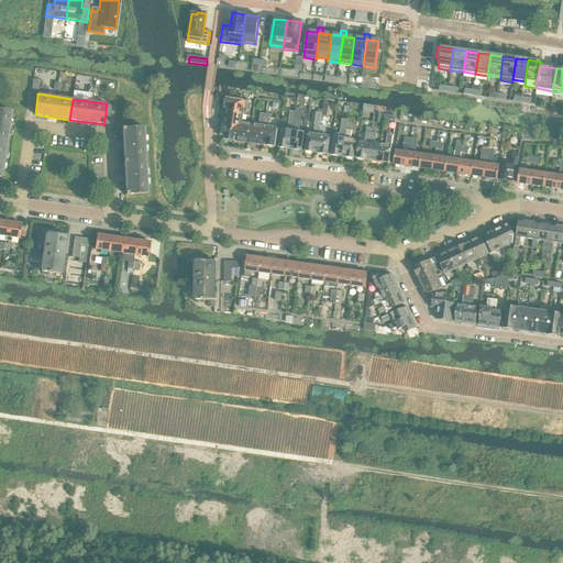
[(224,108),(227,108),(225,112),(242,116),(243,110),(249,111),(250,103),(225,99),(224,108)]
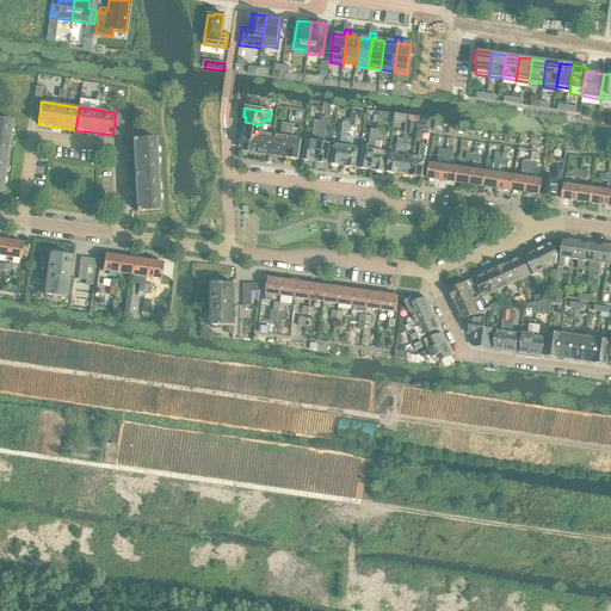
[(349,122),(343,166),(355,168),(357,148),(351,148),(352,137),(347,136),(350,125),(355,127),(357,113),(351,112),(350,122),(349,122)]
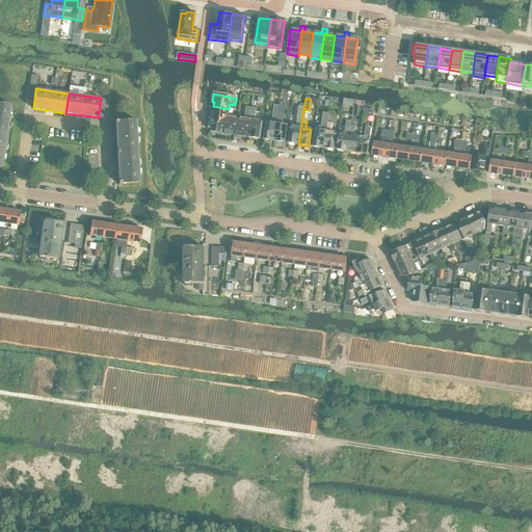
[(278,105),(273,141),(284,142),(286,126),(282,125),(283,112),(285,103),(280,103),(280,105),(278,105)]
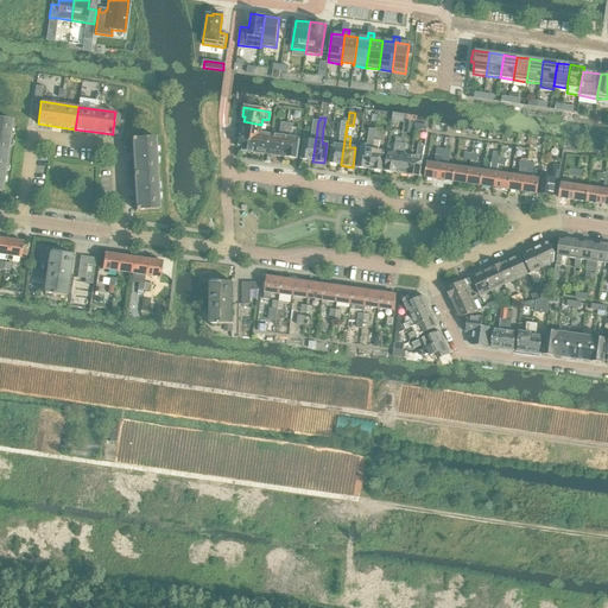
[(12,121),(0,119),(0,154),(7,156),(12,121)]
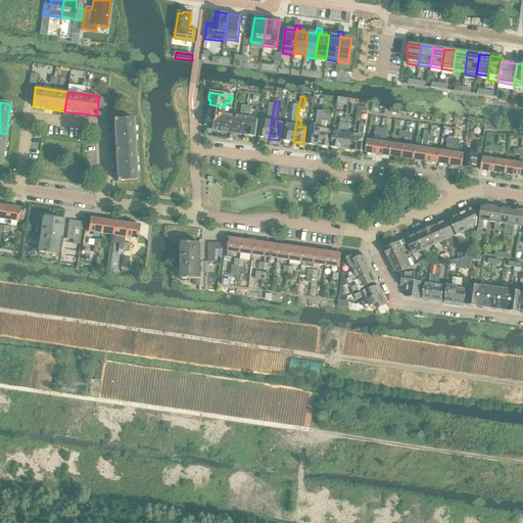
[(262,121),(259,137),(269,139),(274,103),(270,103),(268,112),(267,121),(262,121)]
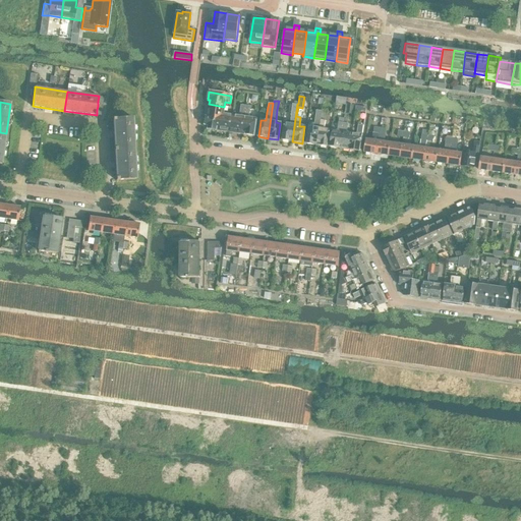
[(208,126),(224,114),(223,114),(224,107),(209,104),(207,117),(205,117),(204,125),(208,126)]
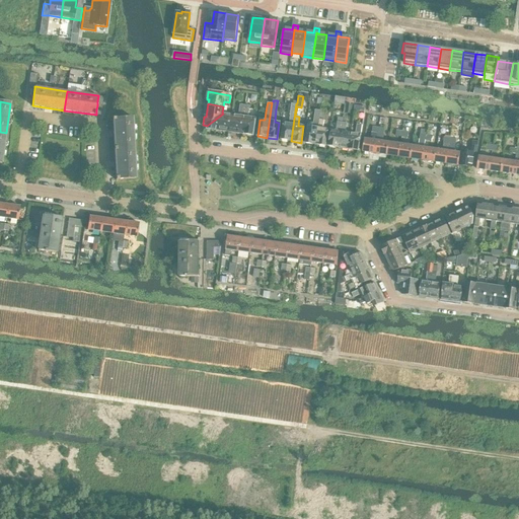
[(281,140),(291,141),(296,103),(291,103),(290,116),(289,124),(284,123),(281,140)]
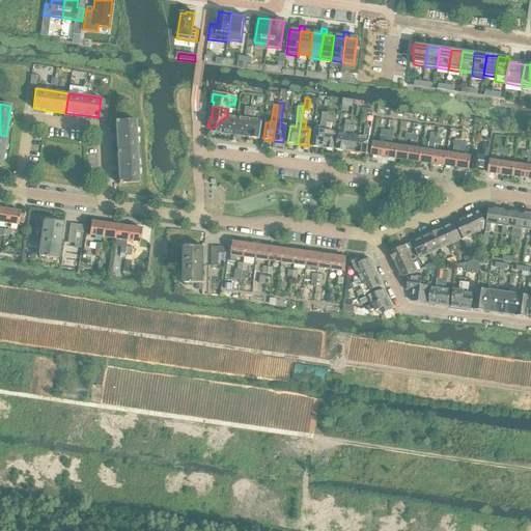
[(353,106),(352,114),(360,115),(361,107),(353,106)]
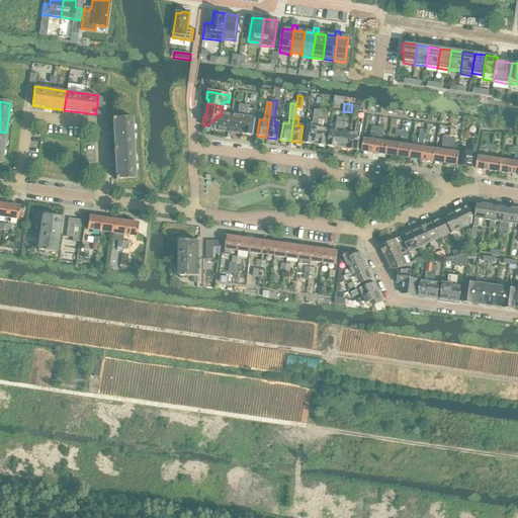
[(230,114),(228,131),(240,132),(244,106),(239,105),(238,115),(230,114)]
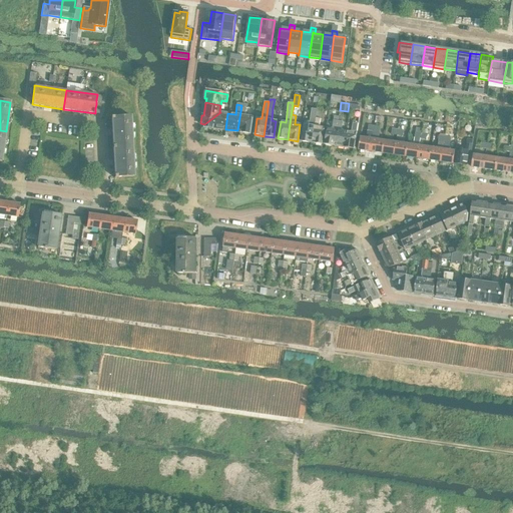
[(241,105),(237,130),(241,131),(241,132),(249,134),(252,117),(242,115),(242,114),(244,114),(245,105),(241,105)]
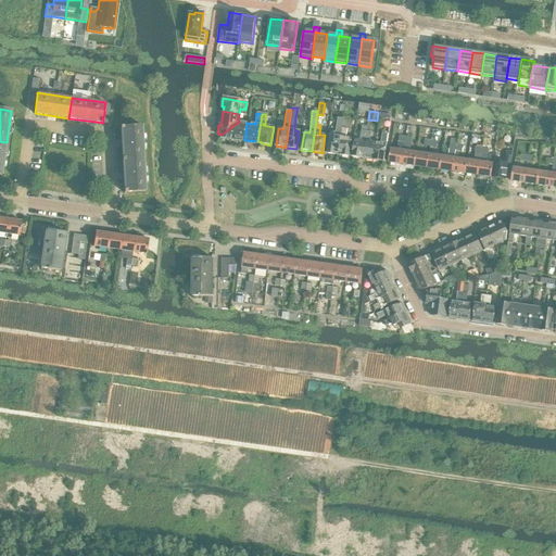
[(327,153),(338,155),(343,118),(338,117),(337,127),(336,133),(330,131),(329,136),(327,153)]
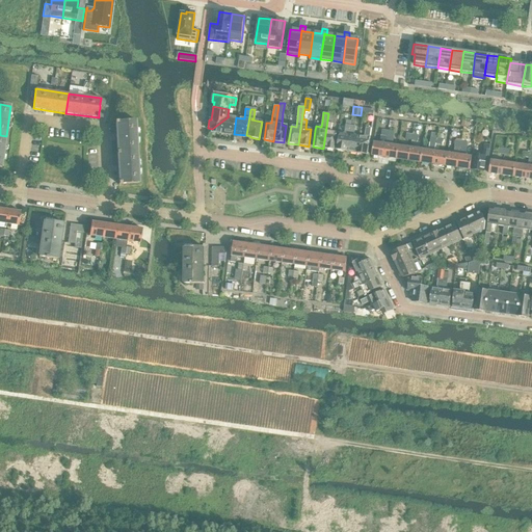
[(328,113),(323,149),(334,150),(336,133),(330,132),(331,124),(327,123),(328,113)]
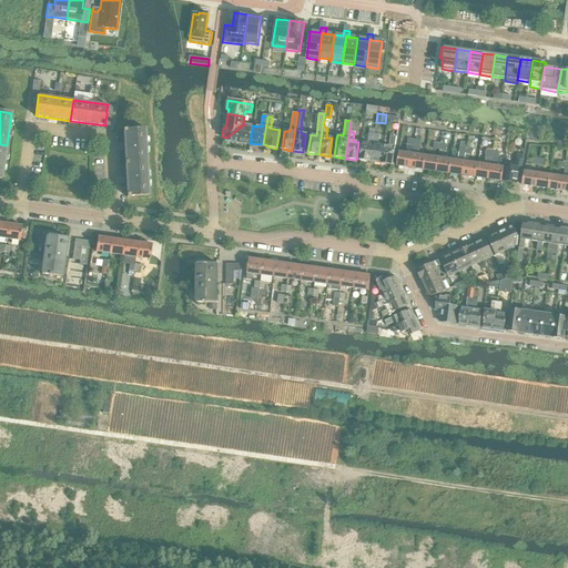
[(244,124),(226,138),(226,142),(235,143),(236,141),(250,143),(252,125),(244,124)]
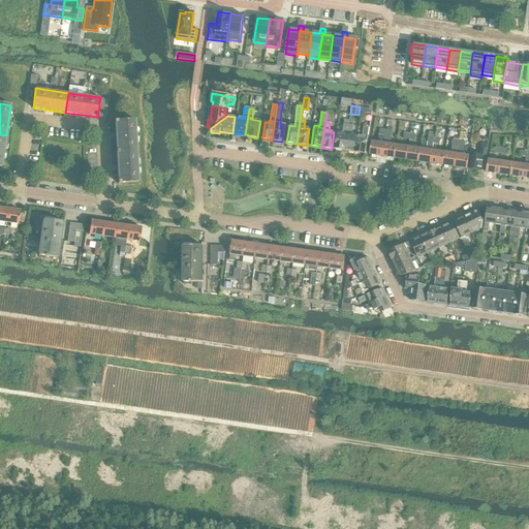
[(114,121),(116,152),(135,151),(134,120),(114,121)]
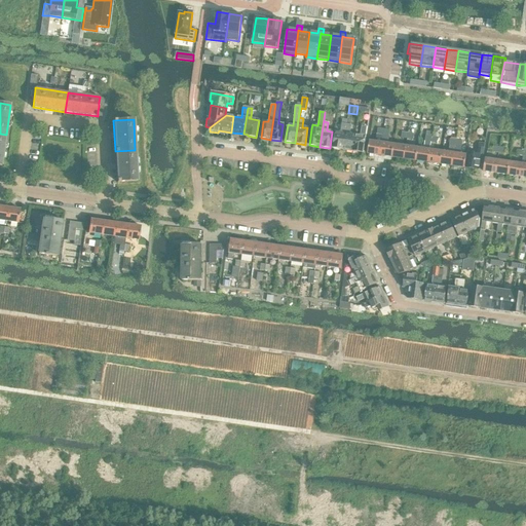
[(334,132),(332,148),(342,150),(346,124),(346,120),(342,119),(341,124),(340,133),(334,132)]
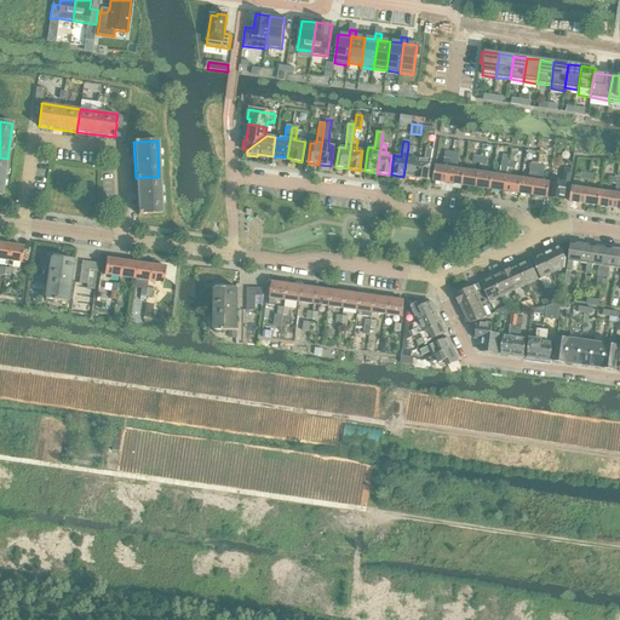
[(408,147),(403,177),(414,178),(414,179),(415,179),(418,159),(412,158),(413,148),(409,147),(408,147)]
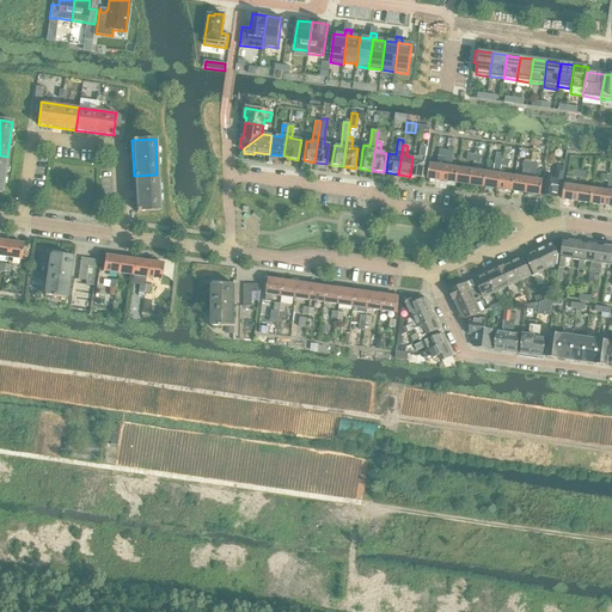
[(412,157),(410,177),(422,178),(427,148),(420,147),(418,158),(412,157)]
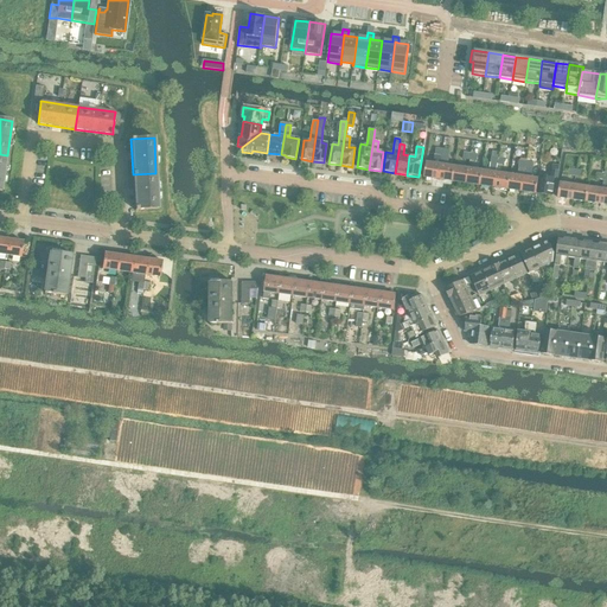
[(426,163),(423,178),(438,179),(442,148),(436,148),(434,164),(426,163)]
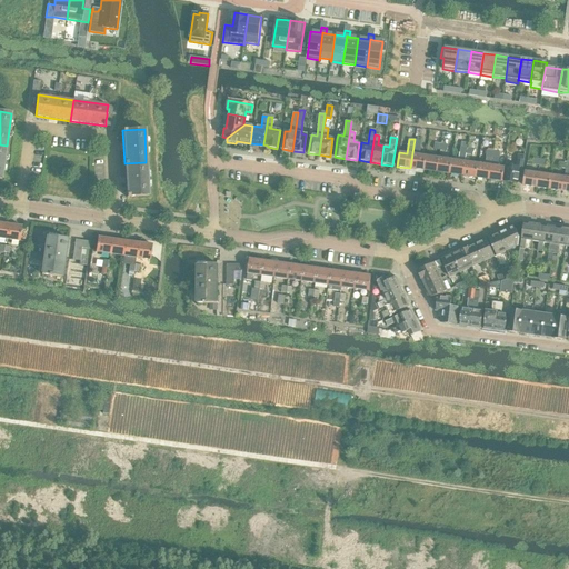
[(415,139),(410,168),(423,170),(426,156),(419,156),(421,140),(415,139)]
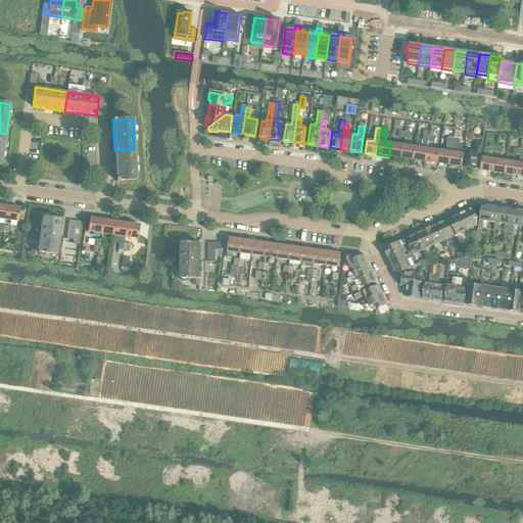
[(415,147),(413,160),(425,161),(427,149),(429,141),(429,137),(430,132),(424,131),(421,148),(415,147)]
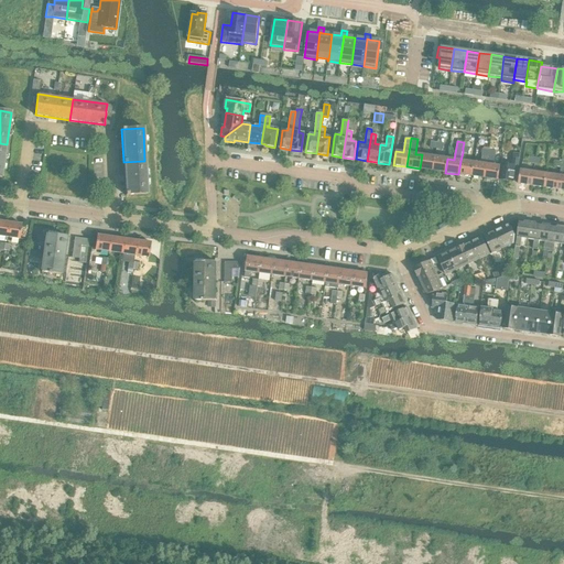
[(474,162),(472,176),(485,179),(488,150),(483,149),(480,163),(474,162)]
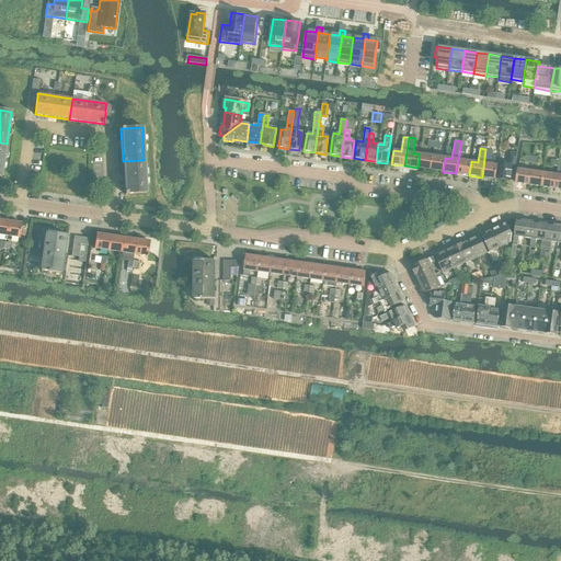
[(485,149),(482,178),(495,179),(496,165),(491,164),(493,150),(485,149)]
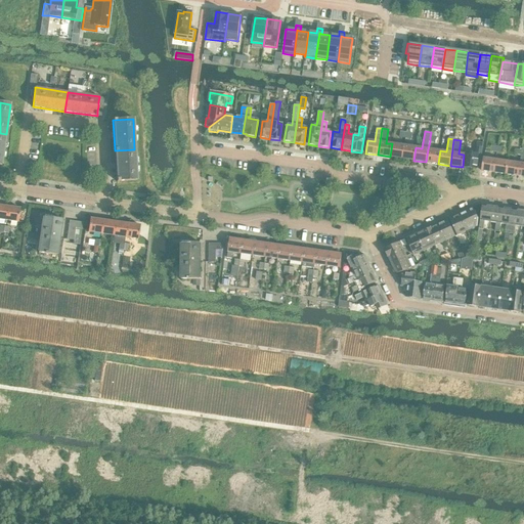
[(466,153),(463,168),(476,170),(479,155),(481,155),(482,148),(483,143),(477,142),(476,147),(475,154),(466,153)]
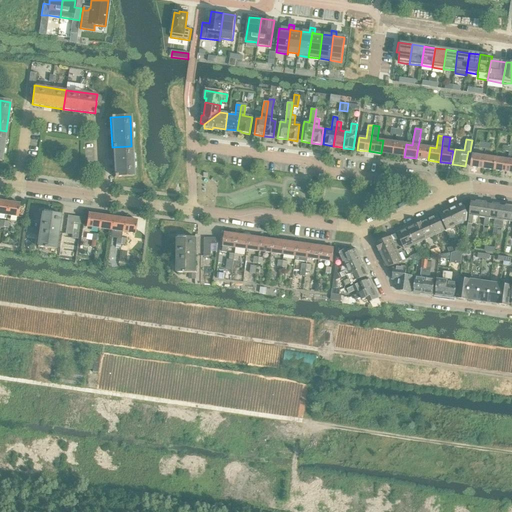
[(383,140),(381,153),(393,155),(394,142),(383,140)]
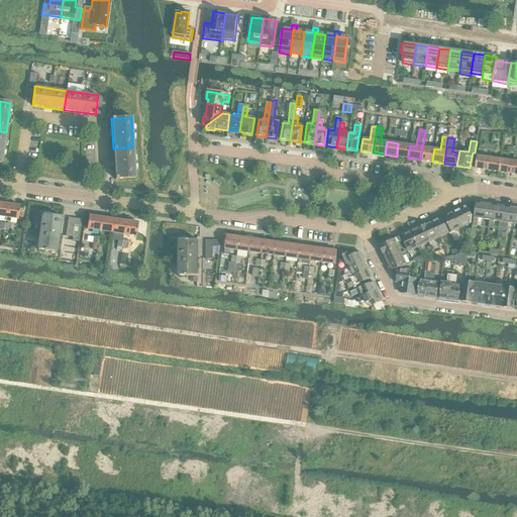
[(398,143),(397,157),(408,159),(410,145),(398,143)]
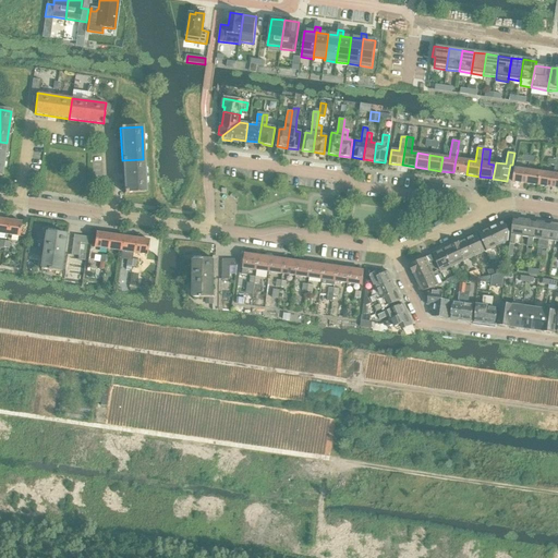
[(124,193),(145,192),(143,159),(122,160),(124,193)]
